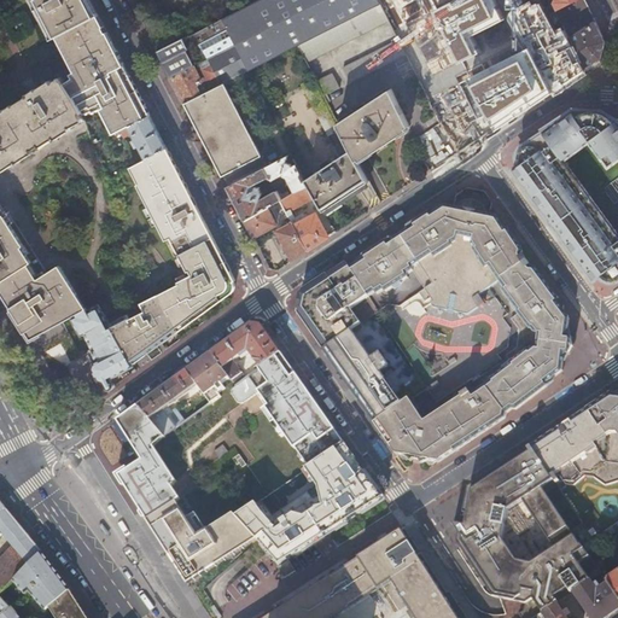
[(35,0),(56,39),(57,39),(94,19),(95,18),(85,0),(35,0)]
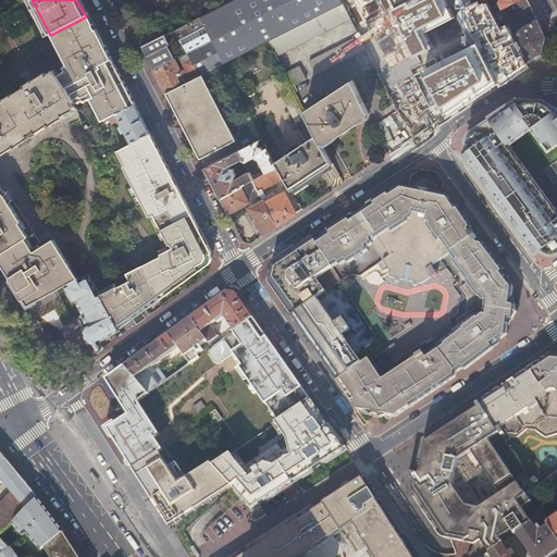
[(155,70),(166,94),(223,64),(268,41),(305,22),(343,3),(341,0),(234,0),(201,17),(212,40),(187,53),(177,59),(171,62),(155,70)]
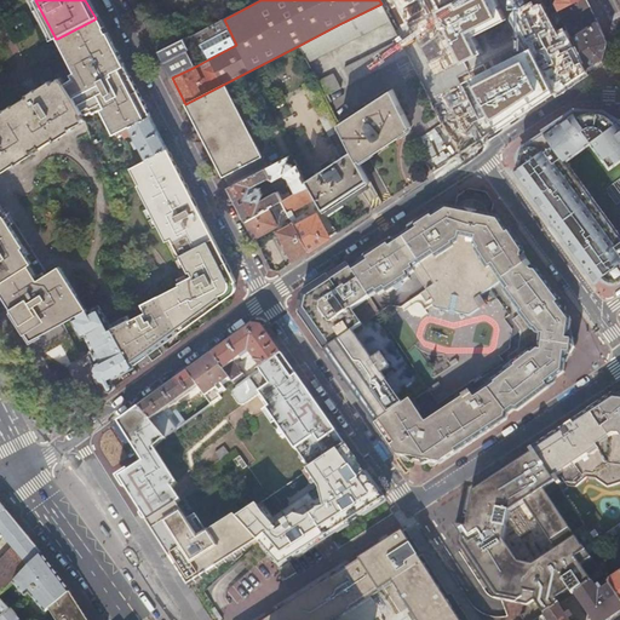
[(424,155),(432,170),(489,133),(498,127),(432,0),(379,0),(382,4),(390,21),(400,39),(407,53),(445,124),(455,116),(454,105),(464,99),(466,82),(476,101),(481,107),(475,110),(470,104),(466,105),(465,108),(468,115),(452,126),(451,124),(447,126),(448,128),(435,137),(431,131),(420,138),(428,151),(424,155)]
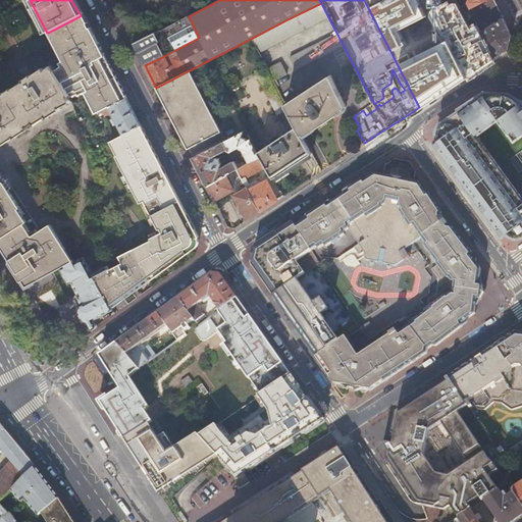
[(364,0),(419,107),(467,74),(457,55),(453,47),(442,27),(440,21),(428,0),(364,0)]
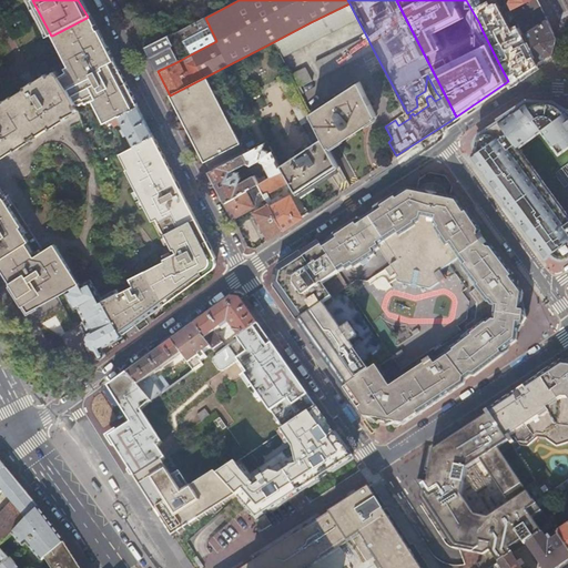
[(466,0),(479,23),(487,20),(496,14),(508,9),(504,0),(466,0)]
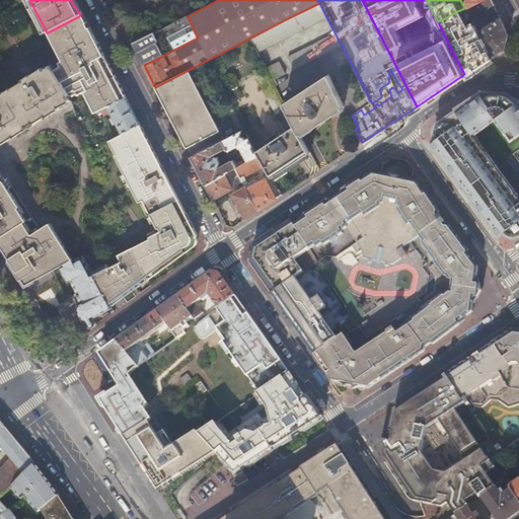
[(489,16),(497,12),(490,0),(484,0),(468,8),(468,9),(466,10),(471,21),(487,12),(489,16)]
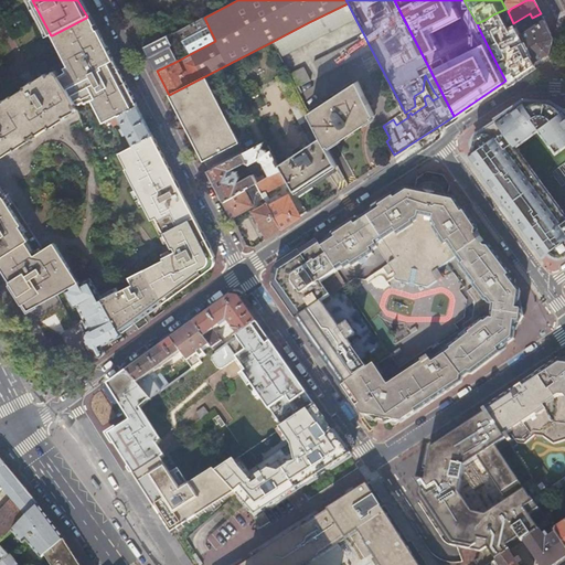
[(348,3),(309,22),(318,39),(355,19),(348,3)]
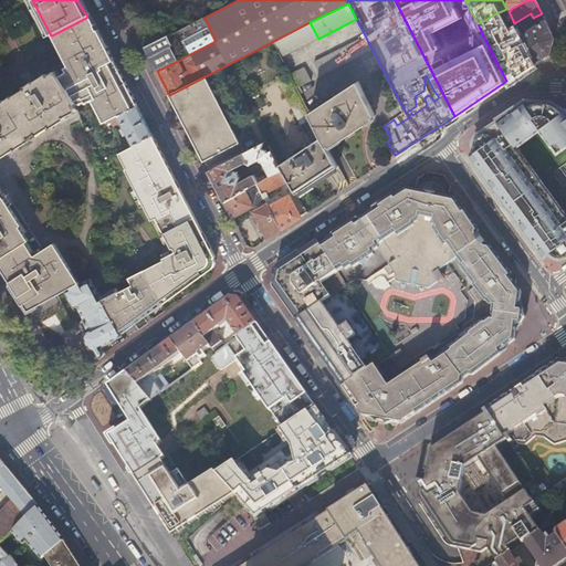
[(498,20),(509,42),(522,35),(514,23),(509,11),(506,9),(494,14),(498,20)]
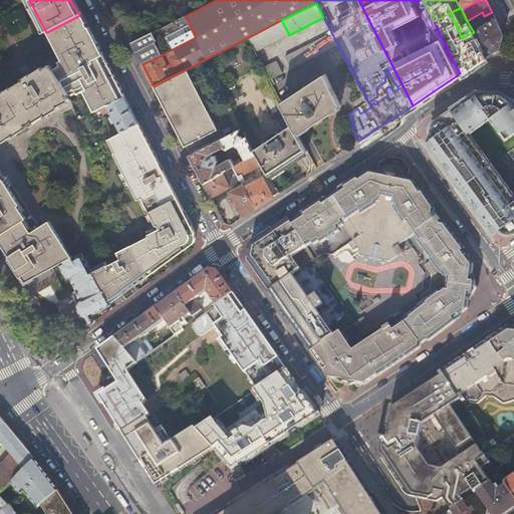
[(124,97),(88,28),(85,29),(78,16),(47,32),(48,32),(51,31),(67,62),(60,66),(62,70),(57,74),(68,92),(73,89),(75,91),(84,86),(97,110),(99,109),(106,106),(124,97)]
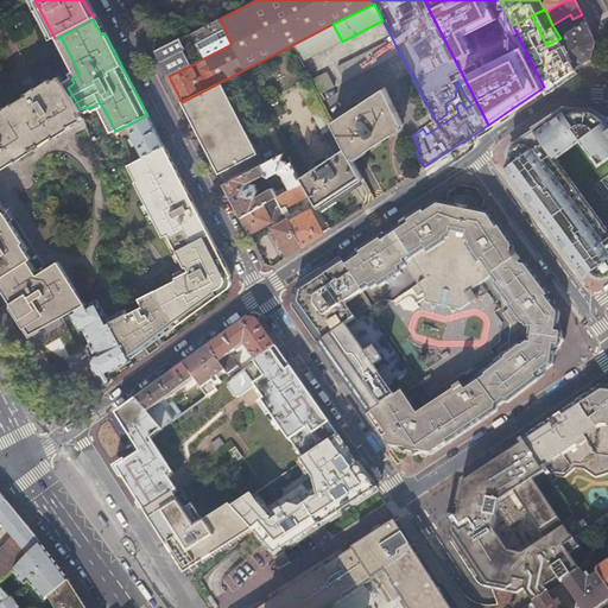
[(156,51),(160,61),(178,52),(189,46),(190,49),(198,45),(204,58),(232,44),(220,19),(171,43),(156,51)]
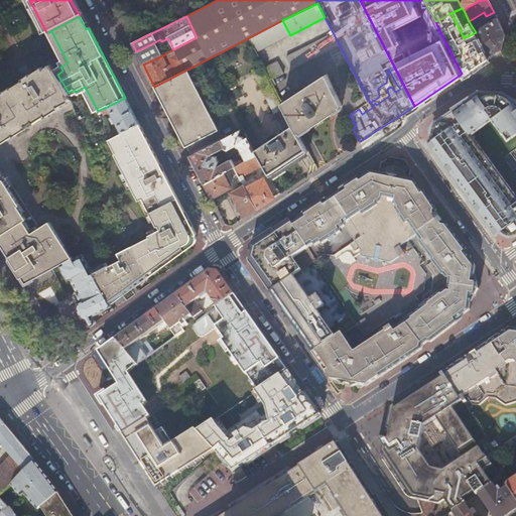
[(476,32),(489,57),(501,49),(505,35),(496,17),(493,18),(494,21),(476,32)]
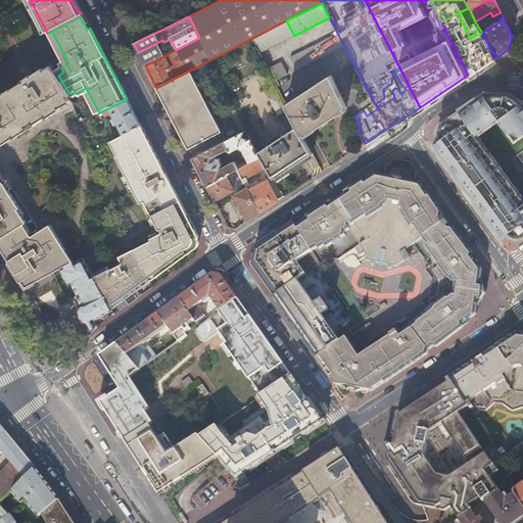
[(441,21),(443,27),(450,24),(448,18),(441,21)]
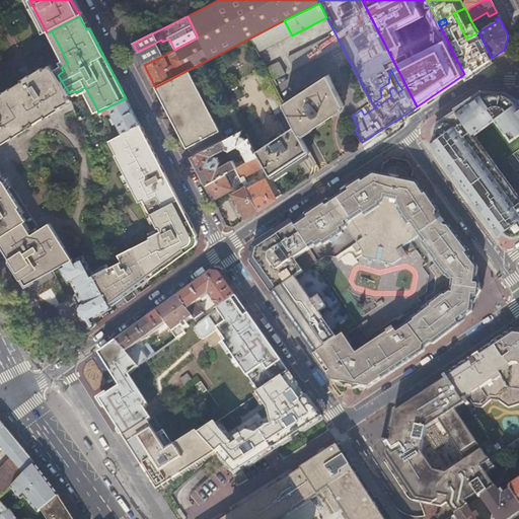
[(461,42),(466,39),(456,18),(450,21),(461,42)]
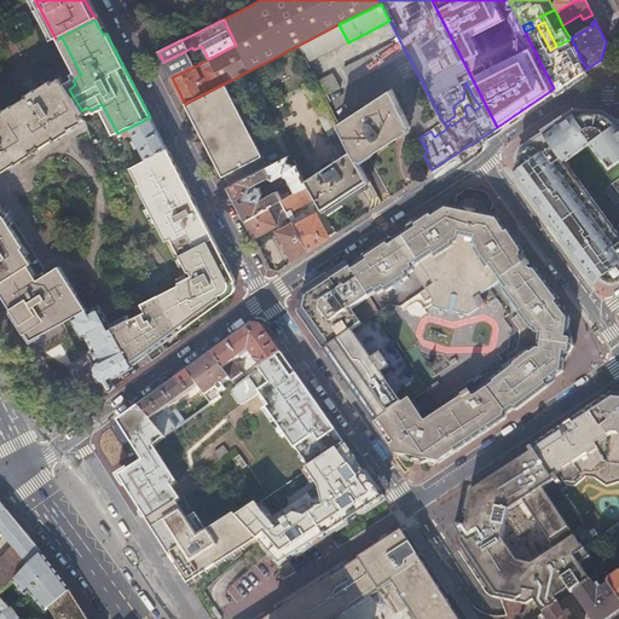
[(298,46),(306,64),(348,42),(339,24),(298,46)]
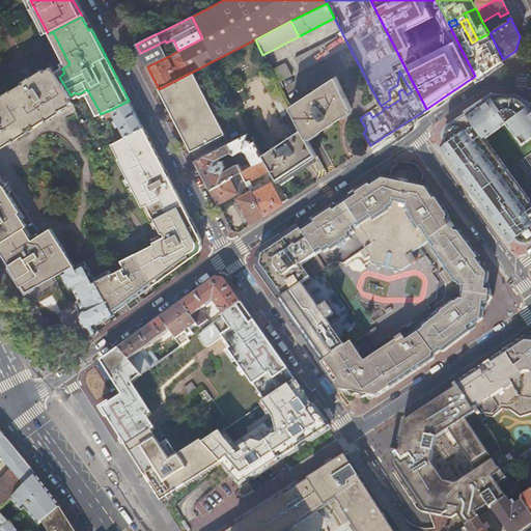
[(450,27),(460,48),(472,43),(460,22),(457,24),(450,27)]
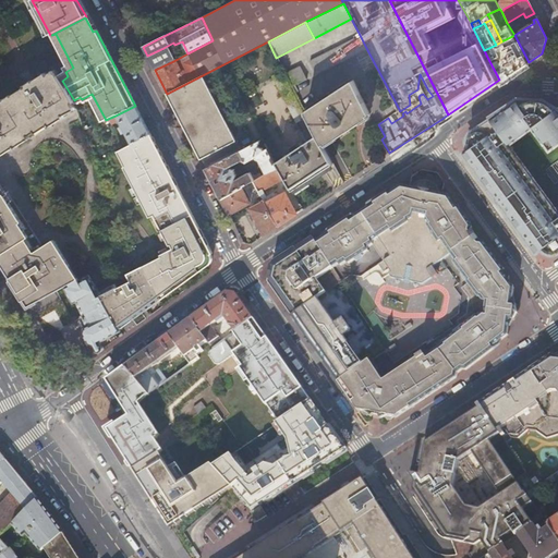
[(135,33),(143,47),(157,39),(150,25),(135,33)]
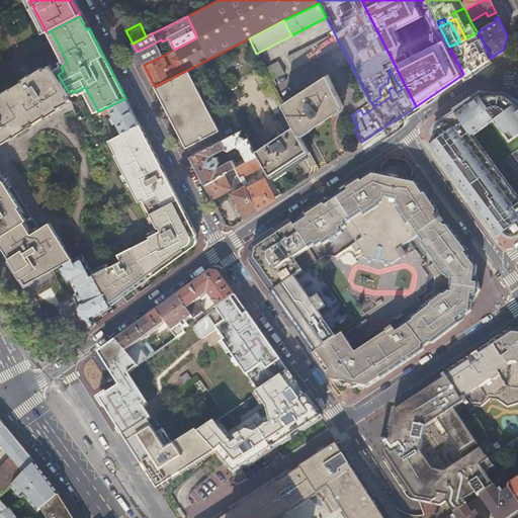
[(340,45),(334,32),(287,57),(294,69),(340,45)]
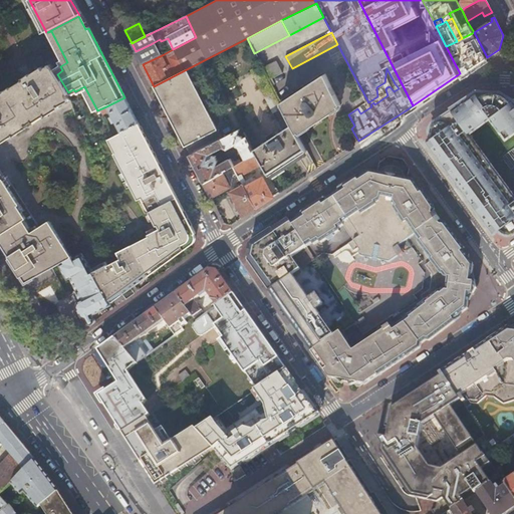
[(462,38),(476,64),(487,57),(474,32),(462,38)]
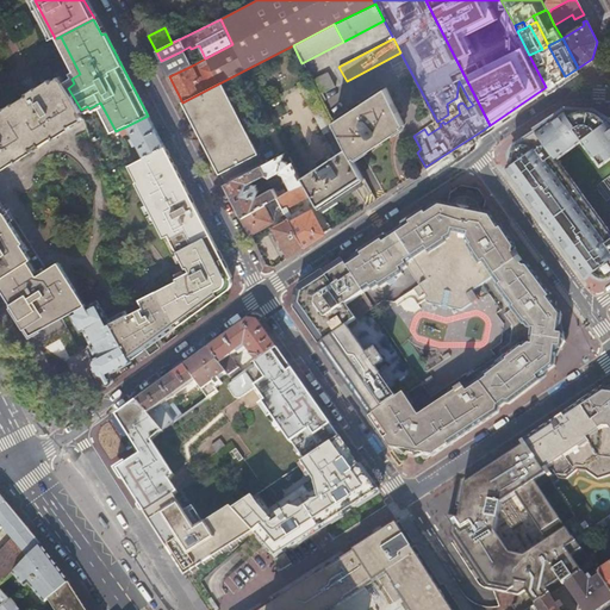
[(529,55),(534,64),(546,57),(542,49),(529,55)]
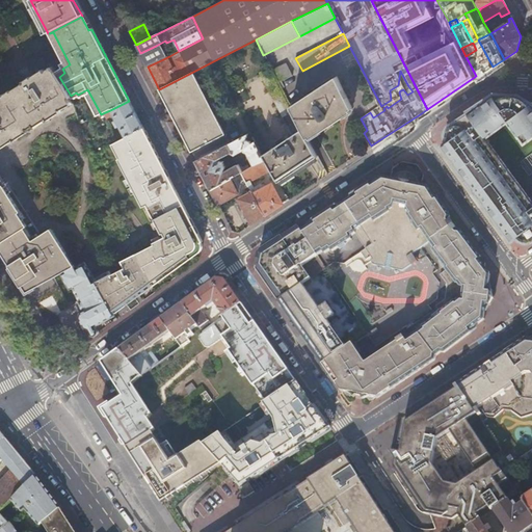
[(140,53),(148,67),(163,59),(156,46),(140,53)]
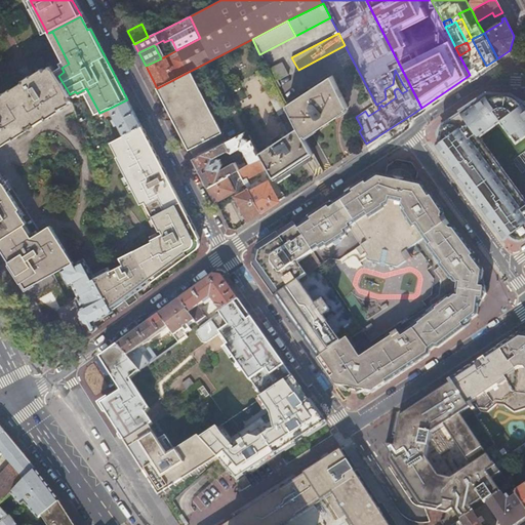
[(459,55),(470,75),(480,69),(470,49),(459,55)]
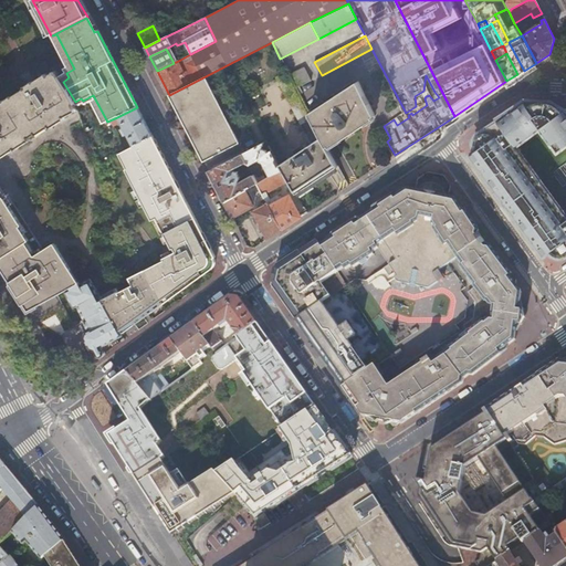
[(234,130),(244,152),(263,142),(265,140),(227,65),(169,95),(198,149),(234,130)]
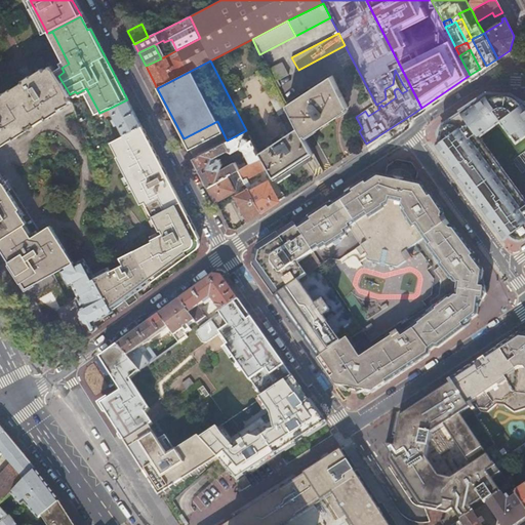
[(269,70),(275,82),(288,75),(282,63),(269,70)]
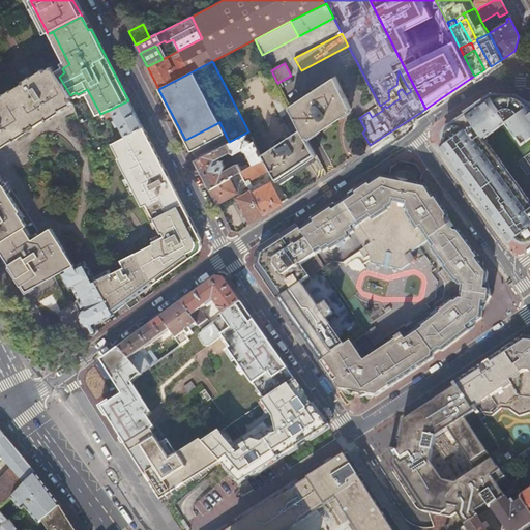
[(70,95),(59,77),(55,70),(42,78),(41,77),(27,86),(25,82),(12,89),(11,88),(0,94),(0,142),(1,144),(27,126),(29,128),(34,125),(34,123),(47,115),(48,118),(62,109),(59,106),(69,99),(68,98),(71,97),(70,95)]
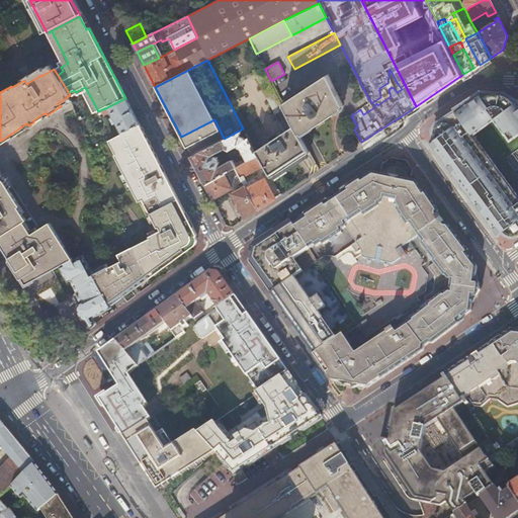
[(294,125),(299,135),(312,126),(313,128),(336,112),(335,110),(344,104),(328,74),(283,104),(294,125)]
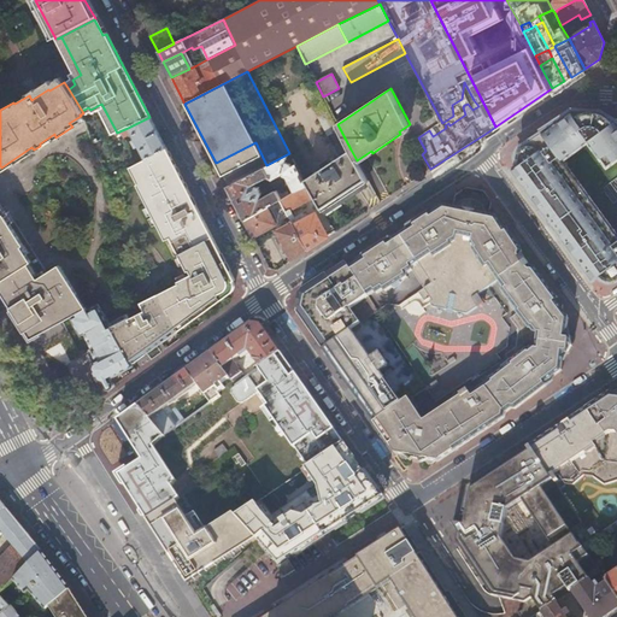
[(513,170),(593,277),(599,274),(600,276),(603,277),(605,280),(612,281),(616,280),(616,278),(616,233),(563,159),(589,140),(607,165),(616,158),(616,122),(600,112),(587,112),(571,111),(519,146),(518,147),(516,152),(516,158),(516,160),(517,163),(519,165),(513,170)]
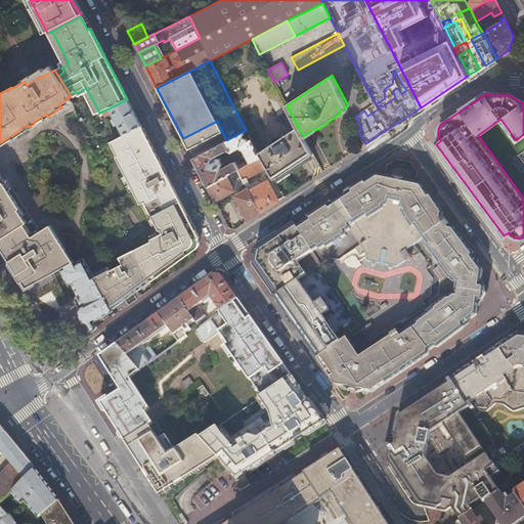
[(141,125),(128,98),(127,99),(108,108),(101,112),(104,118),(112,115),(115,119),(112,120),(115,125),(117,124),(123,135),(140,125),(141,125)]
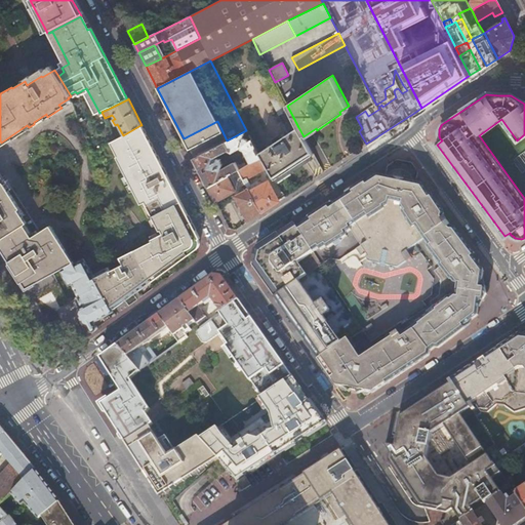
[(199,239),(140,125),(123,135),(114,140),(121,155),(117,157),(140,204),(146,202),(160,230),(162,230),(164,233),(151,239),(153,241),(108,265),(109,267),(92,275),(112,310),(194,251),(196,249),(197,247),(198,246),(199,244),(199,242),(198,240),(199,239)]
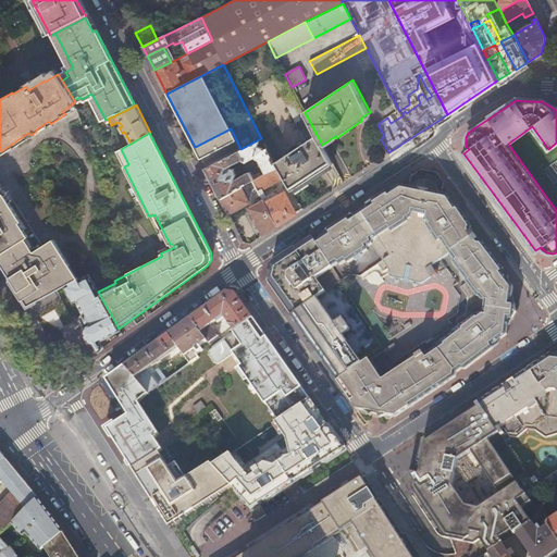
[(277,166),(284,177),(292,190),(333,163),(322,145),(317,135),(274,162),(276,168),(277,166)]
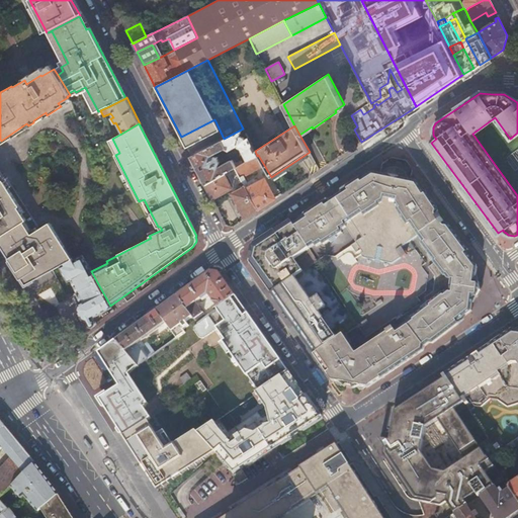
[(224,174),(226,173),(235,168),(236,168),(233,161),(218,169),(220,164),(217,158),(210,157),(225,150),(228,151),(237,147),(238,148),(241,149),(247,161),(257,156),(255,151),(248,138),(244,140),(243,138),(238,136),(241,130),(224,139),(190,156),(205,184),(224,174)]
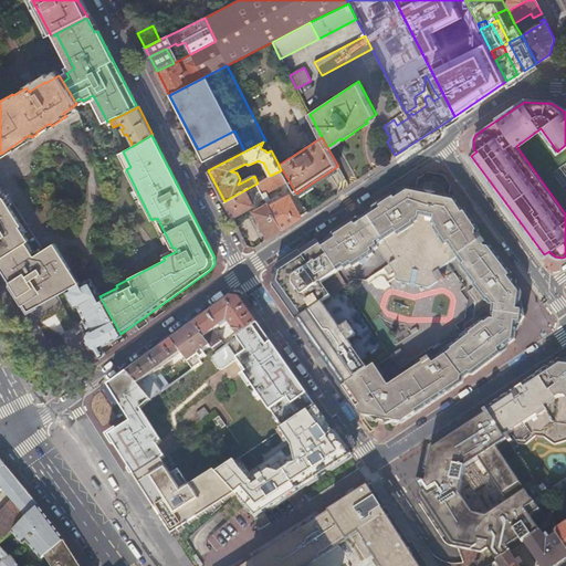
[(258,184),(257,184),(263,195),(289,180),(282,169),(281,170),(270,176),(258,184)]
